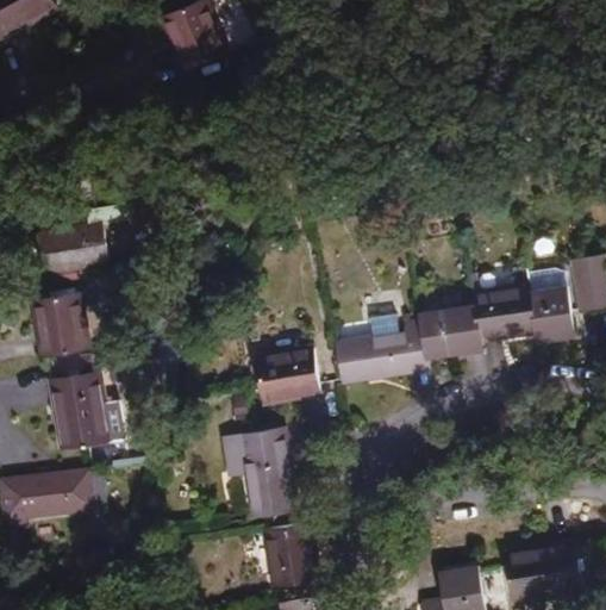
[(47,0),(0,0),(0,31),(25,18),(27,23),(52,8),(47,0)]
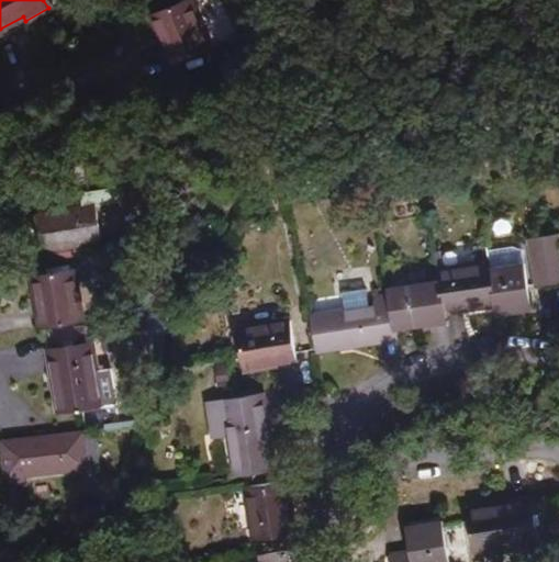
[(188,2),(148,19),(170,67),(209,51),(188,2)]
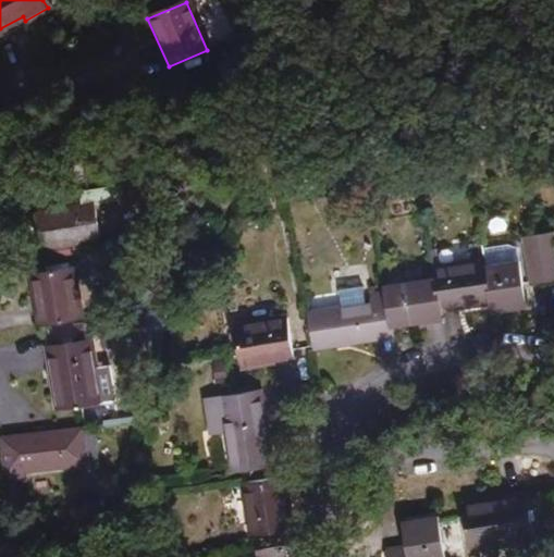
[(278,159),(269,160),(271,174),(280,173),(278,159)]
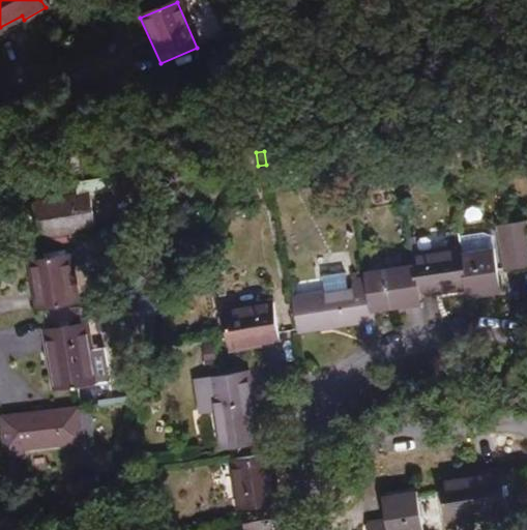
[(76,196),(30,202),(34,237),(91,229),(87,195),(113,190),(111,176),(75,181),(76,196)]
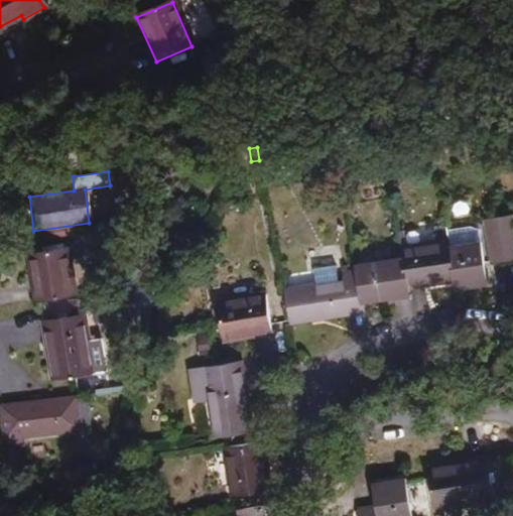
[(512,216),(512,215),(481,220),(489,263),(512,258),(512,216)]
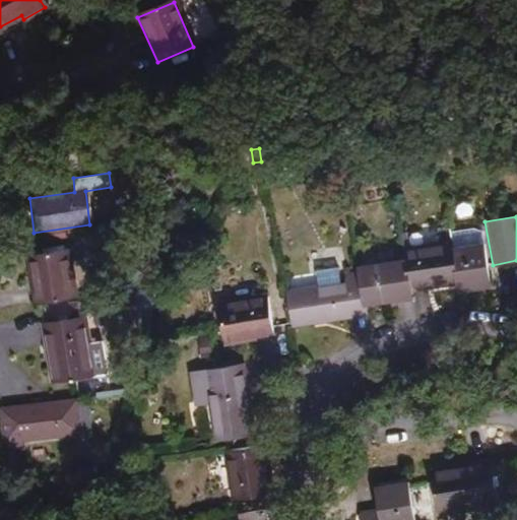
[(441,225),(395,234),(399,250),(405,287),(452,280),(450,247),(449,241),(448,231),(441,225)]
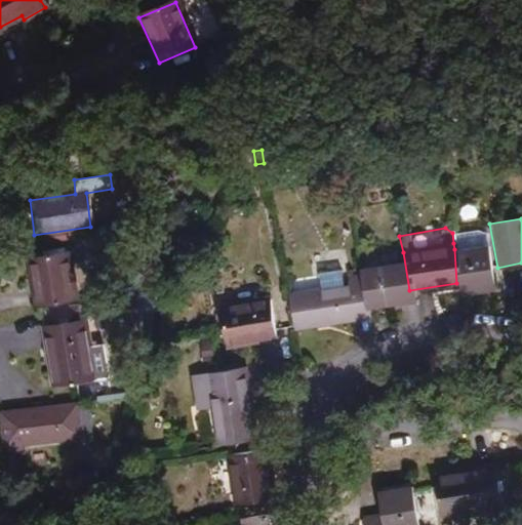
[(485,232),(477,230),(452,233),(453,243),(454,249),(487,244),(485,232)]
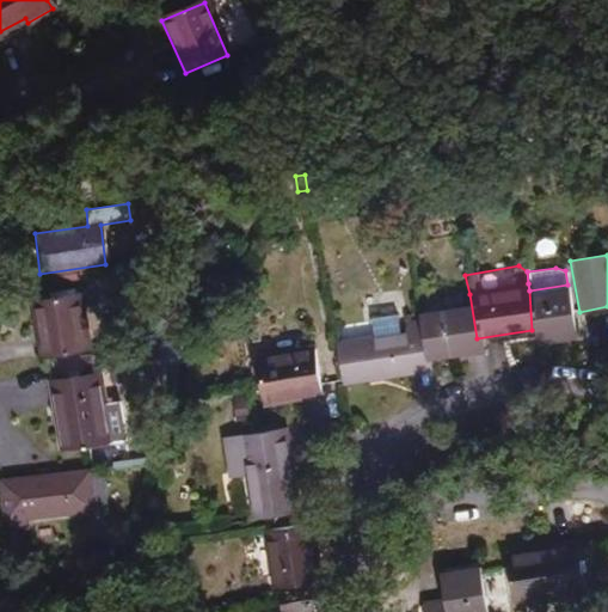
[(533,336),(571,330),(567,285),(529,291),(532,330),(533,336)]
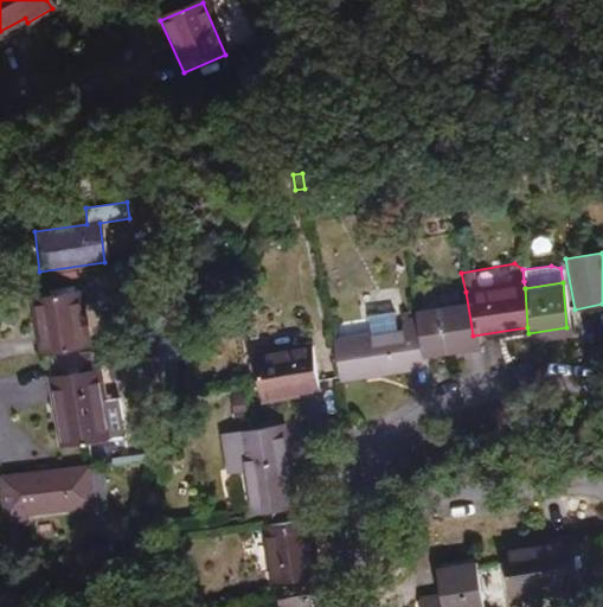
[(77,289),(32,296),(42,355),(87,347),(77,289)]
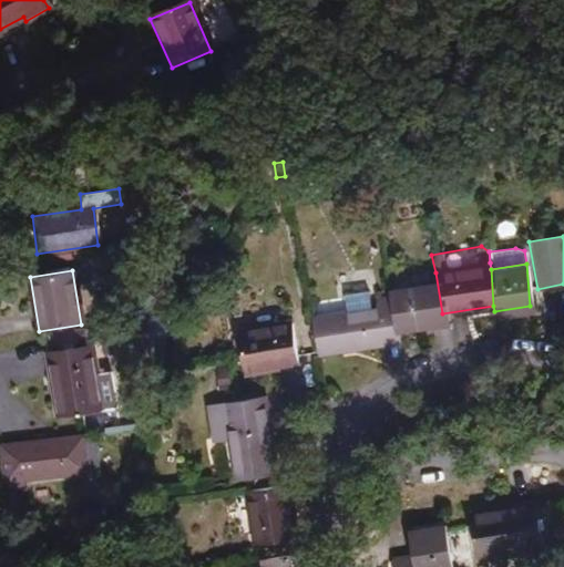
[(436,272),(381,282),(382,297),(388,333),(397,332),(444,325),(442,313),(436,272)]
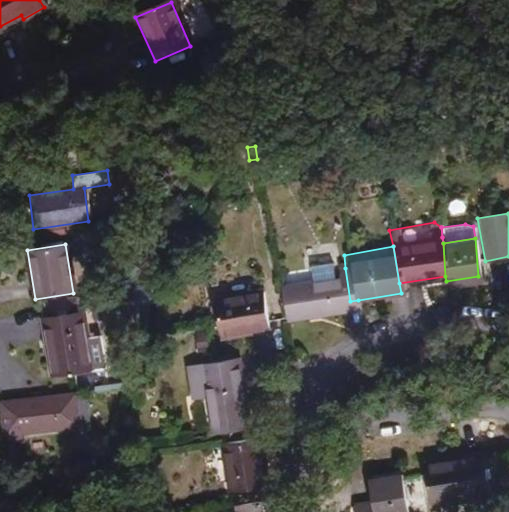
[(315,276),(316,281),(338,278),(337,269),(336,262),(314,265),(315,276)]
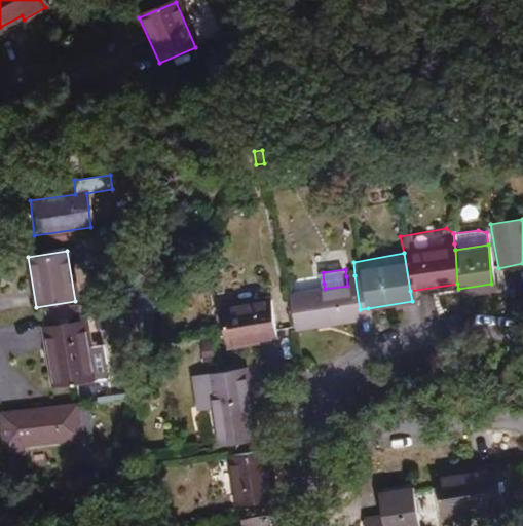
[(324,284),(279,293),(286,331),(352,320),(351,310),(360,309),(355,275),(346,276),(347,286),(325,289),(324,284)]
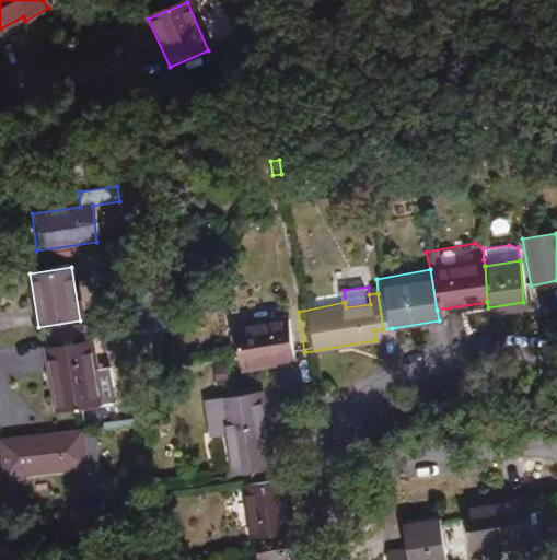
[(287,318),(233,327),(240,369),(293,360),(287,318)]
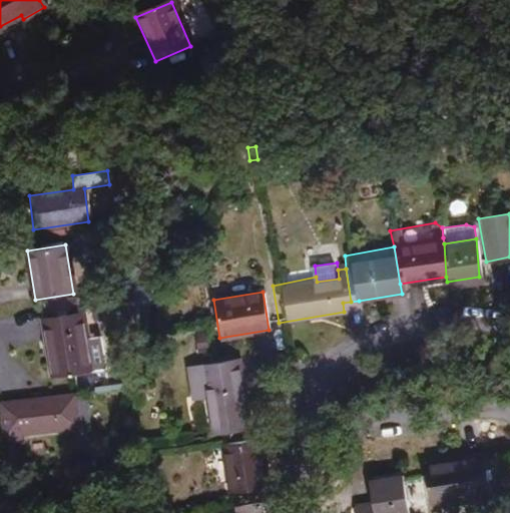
[(344,312),(360,310),(359,301),(351,302),(343,303),(344,312)]
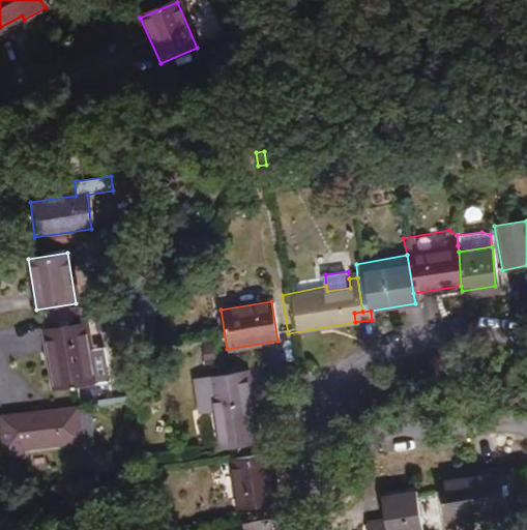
[(45,354),(51,353),(56,387),(95,381),(85,323),(41,329),(45,354)]
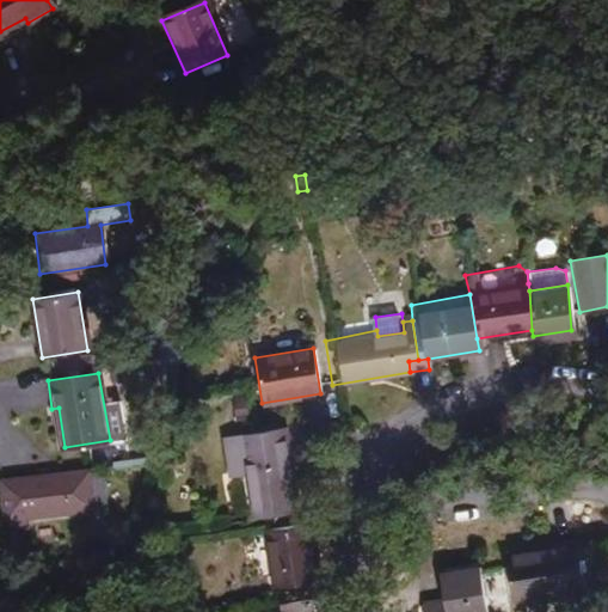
[(223,476),(245,472),(252,519),(295,513),(283,428),(239,434),(240,438),(219,441),(223,476)]
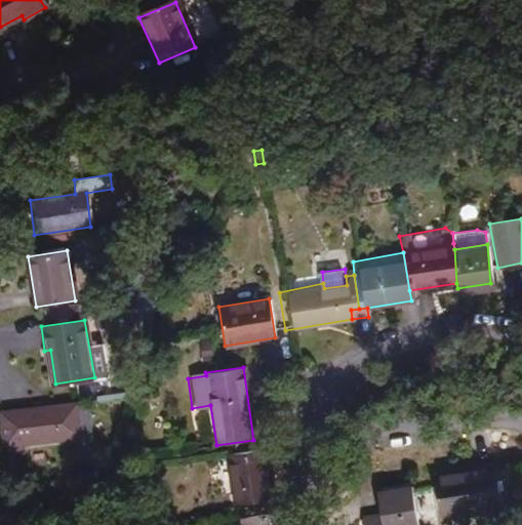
[(79,438),(74,403),(15,409),(16,416),(0,418),(0,427),(3,453),(19,451),(19,444),(79,438)]
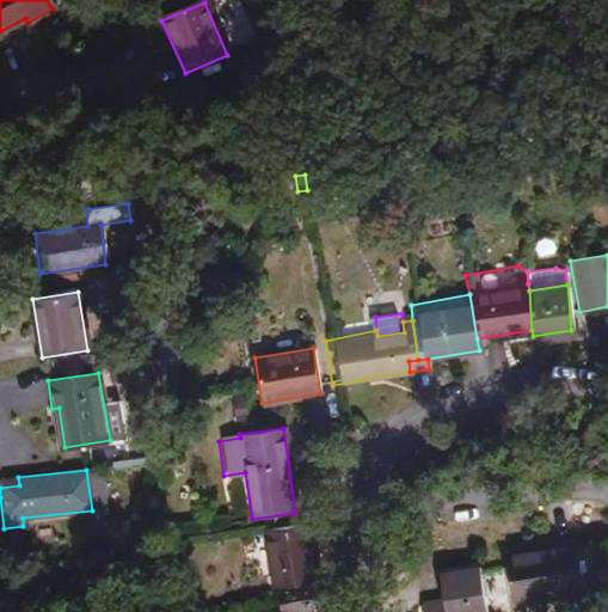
[(18,477),(0,479),(0,488),(19,485),(18,477)]
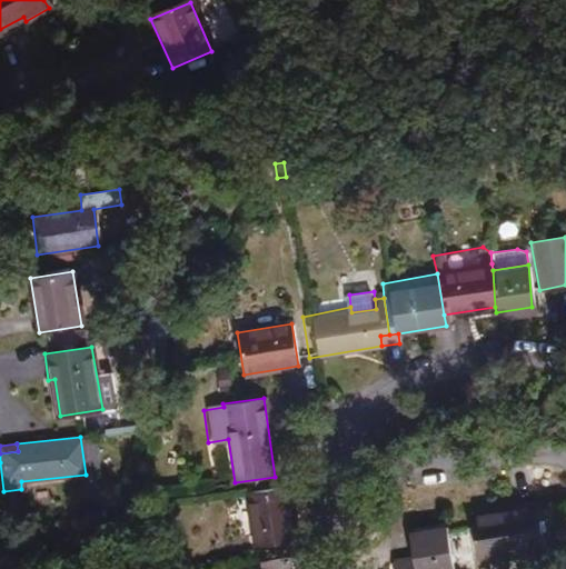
[(287,486),(245,492),(254,547),(296,540),(287,486)]
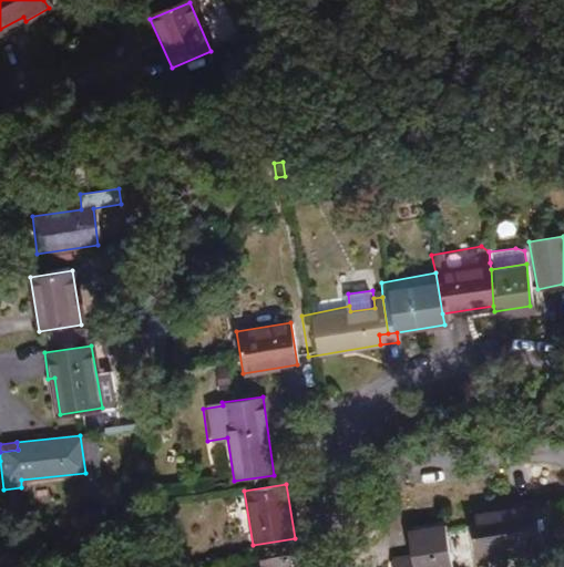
[(508,513),(470,518),(477,559),(541,549),(532,501),(506,505),(508,513)]
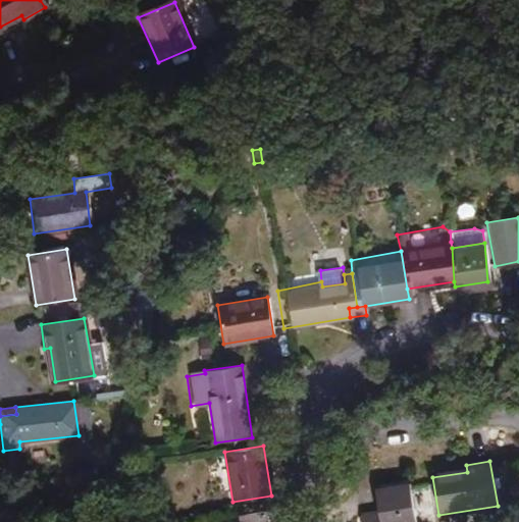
[(415,521),(410,482),(375,487),(379,521),(415,521)]
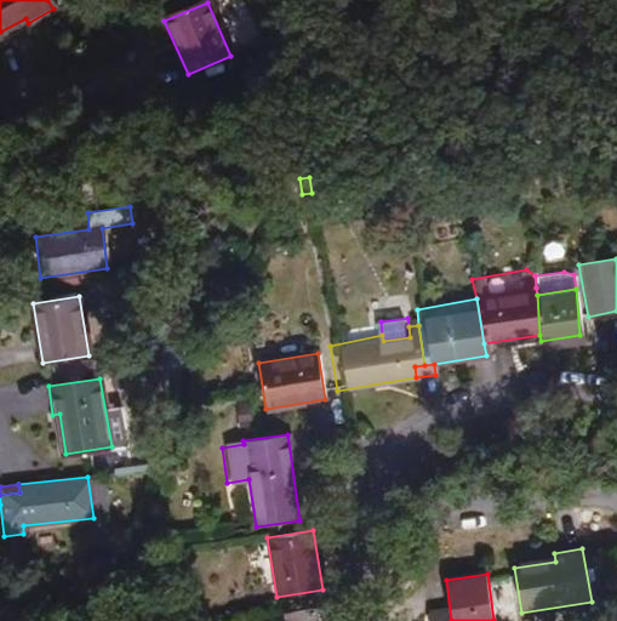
[(285,620),(346,620),(343,604),(284,613),(285,620)]
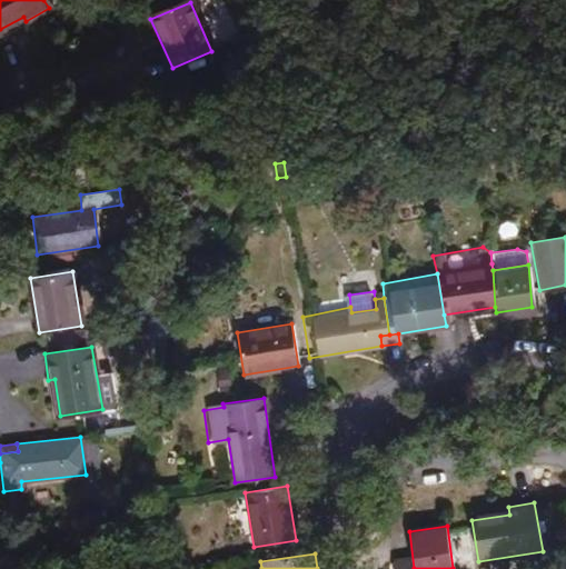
[(408,568),(407,559),(391,561),(393,568),(408,568)]
